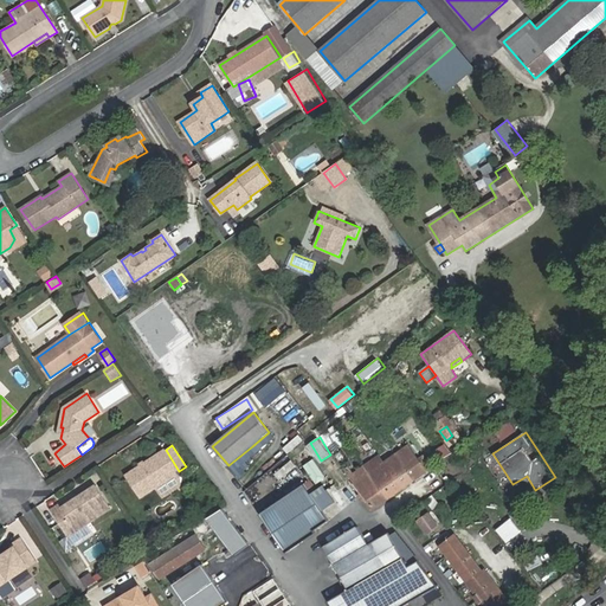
[(407,447),(385,464),(403,489),(425,471),(425,470),(430,466),(423,456),(417,461),(407,447)]
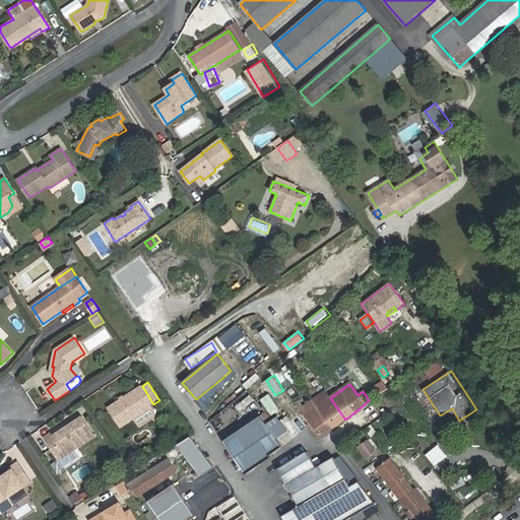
[(142,386),(107,408),(120,427),(134,417),(153,404),(142,386)]
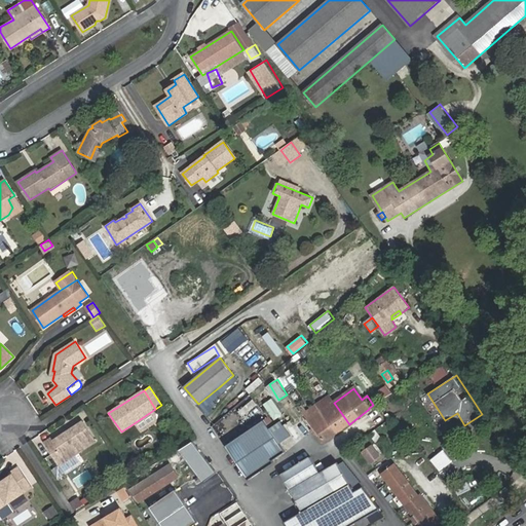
[(241,402),(259,422),(267,415),(250,396),(241,402)]
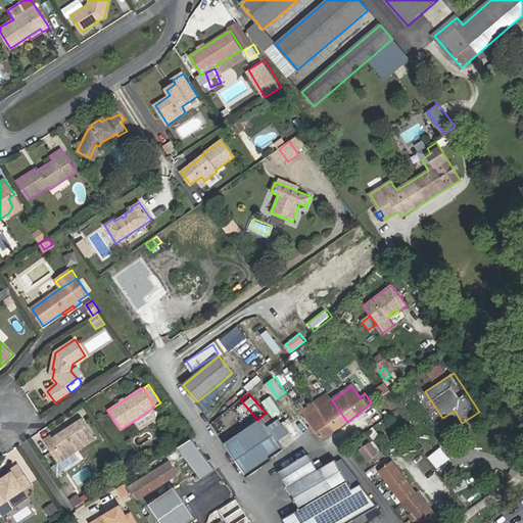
[(332,400),(327,394),(315,403),(319,410),(332,400)]
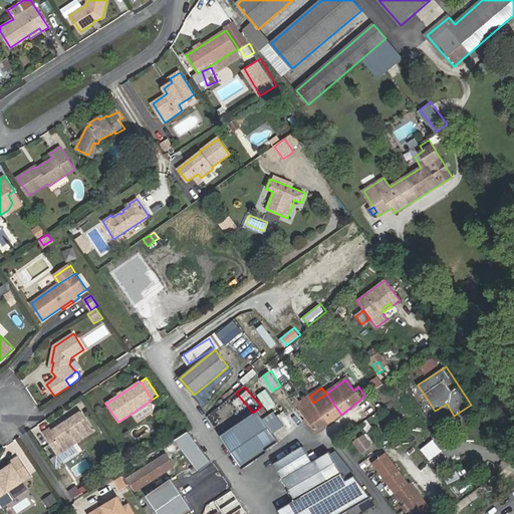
[(301,413),(316,433),(341,415),(326,394),(313,403),(301,413)]
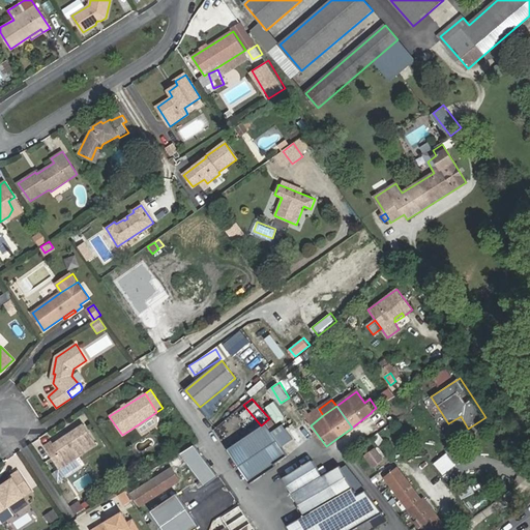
[(319,409),(305,418),(311,425),(323,415),(319,409)]
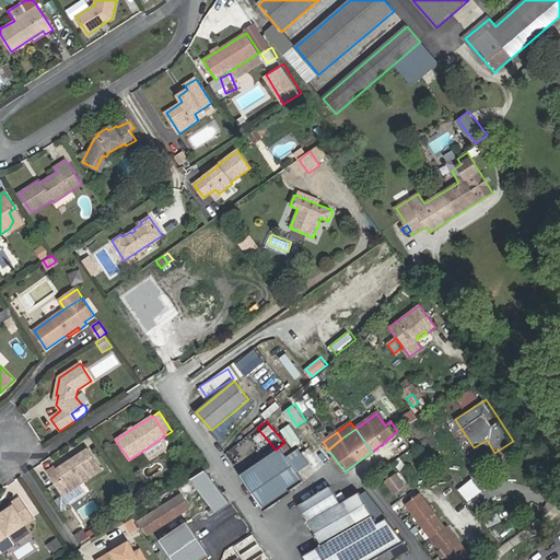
[(144,450),(150,458),(167,447),(165,435),(144,450)]
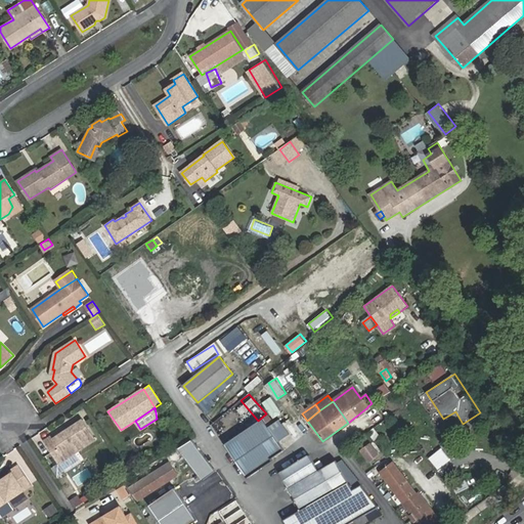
[(262,420),(224,445),(248,479),(271,463),(270,461),(284,450),(272,434),(288,424),(284,418),(274,424),(268,417),(263,421),(262,420)]
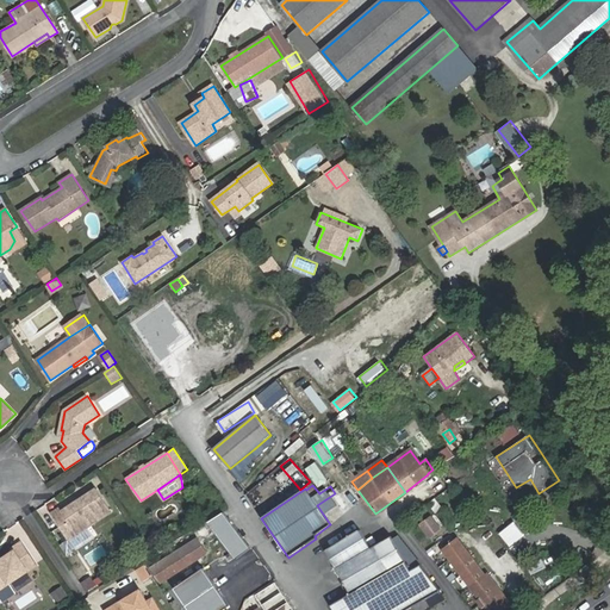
[(97,487),(75,502),(78,504),(73,506),(70,504),(61,511),(60,508),(50,514),(68,540),(112,511),(97,487)]
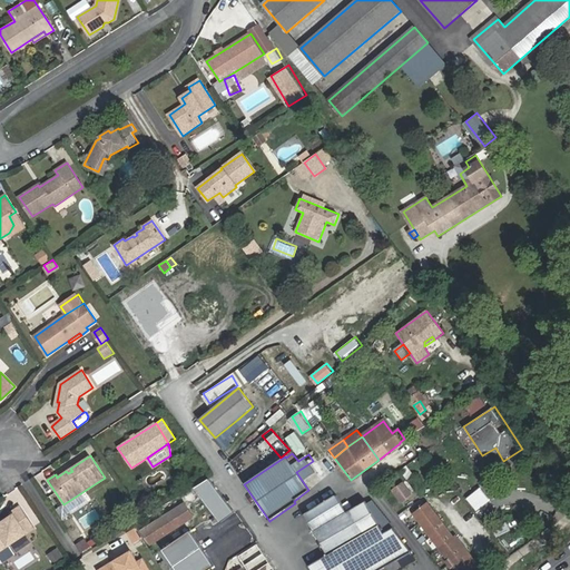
[(438,493),(432,498),(443,512),(448,509),(454,518),(465,510),(464,507),(492,485),(474,462),(465,469),(470,474),(454,487),(441,498),(438,493)]
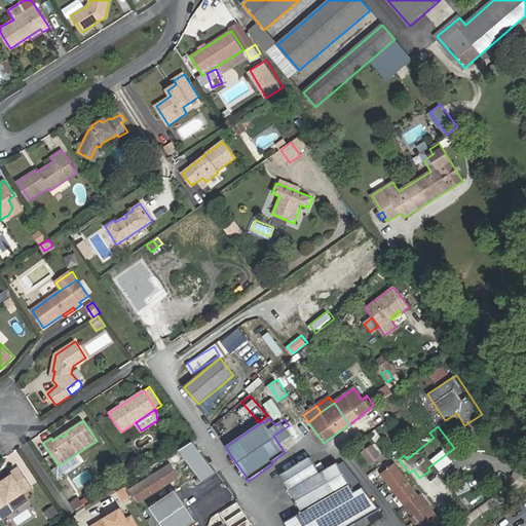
[(274,437),(283,447),(288,444),(280,433),(274,437)]
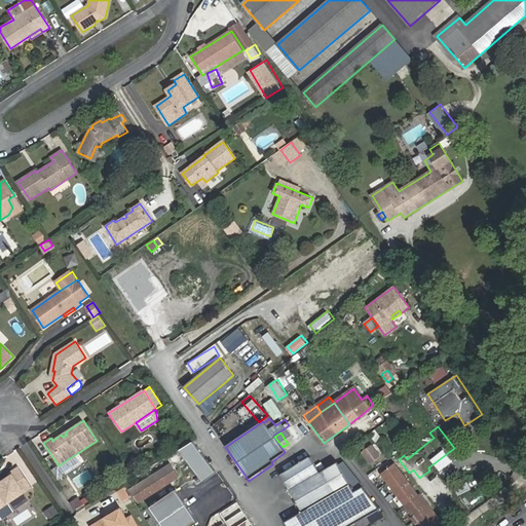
[(180,450),(203,482),(216,473),(192,441),(180,450)]
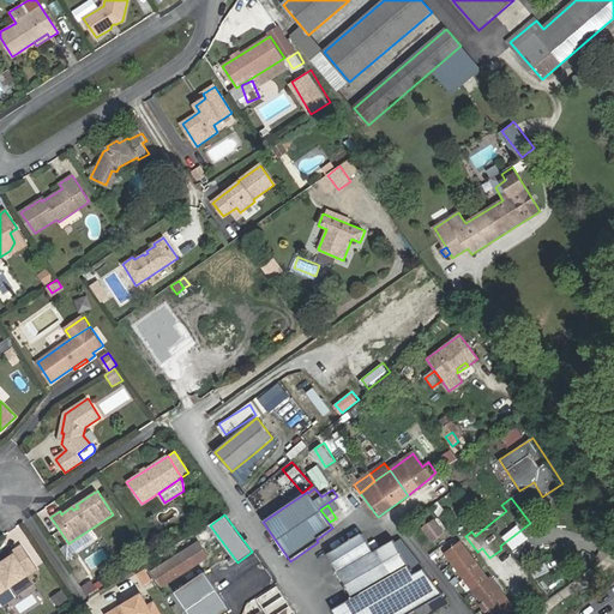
[(485,517),(469,529),(471,531),(475,536),(489,524),(485,517)]
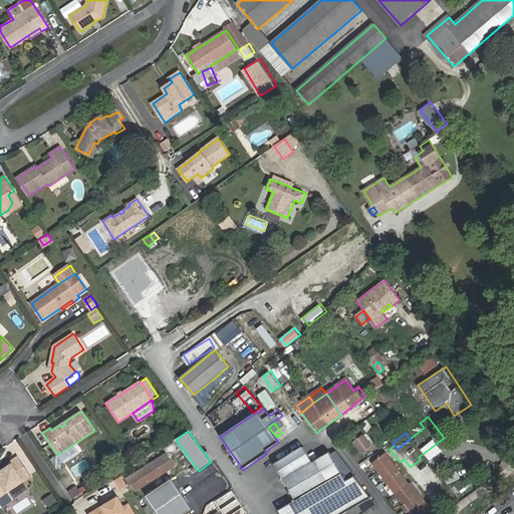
[(362,436),(354,443),(362,452),(370,446),(362,436)]
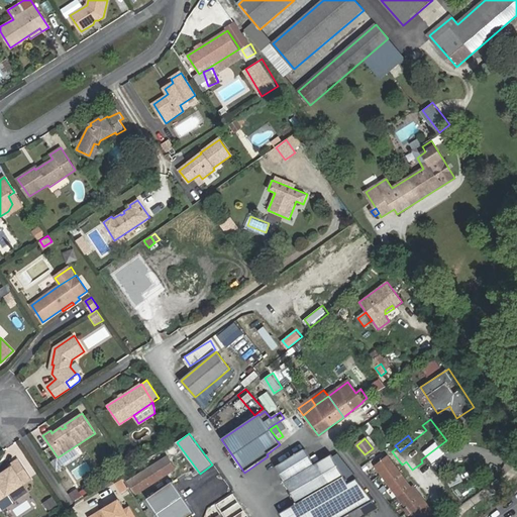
[(282,514),(283,516),(348,516),(375,503),(363,487),(357,481),(349,486),(332,456),(316,467),(307,451),(305,450),(278,467),(278,469),(298,504),(282,514)]
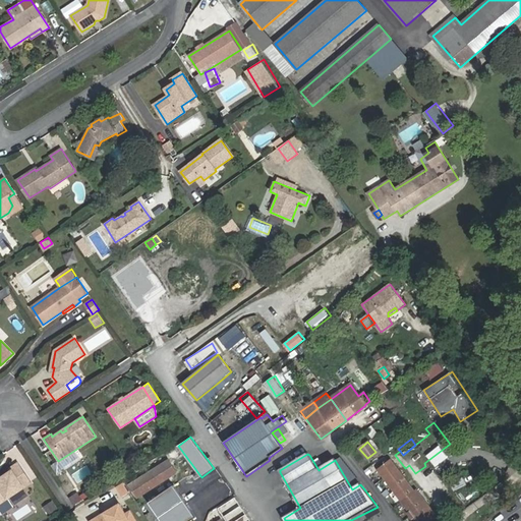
[(138,497),(177,472),(174,467),(180,464),(175,457),(130,483),(138,497)]
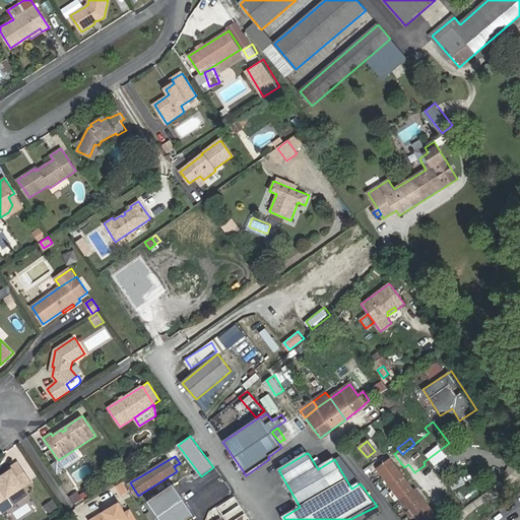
[(391,456),(379,465),(404,499),(419,519),(430,519),(438,515),(417,489),(416,490),(391,456)]
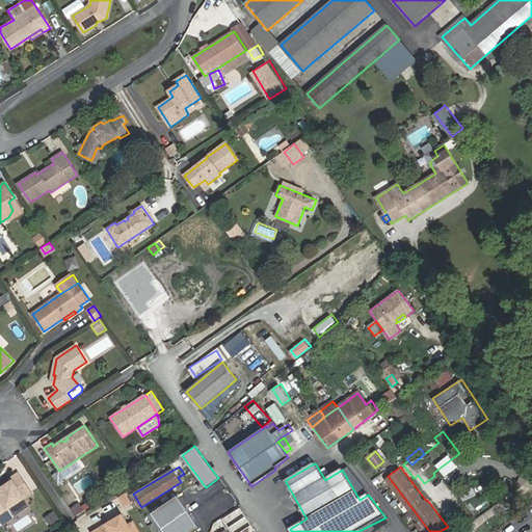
[(0,491),(0,513),(32,493),(20,473),(10,479),(11,481),(3,487),(4,489),(0,491)]
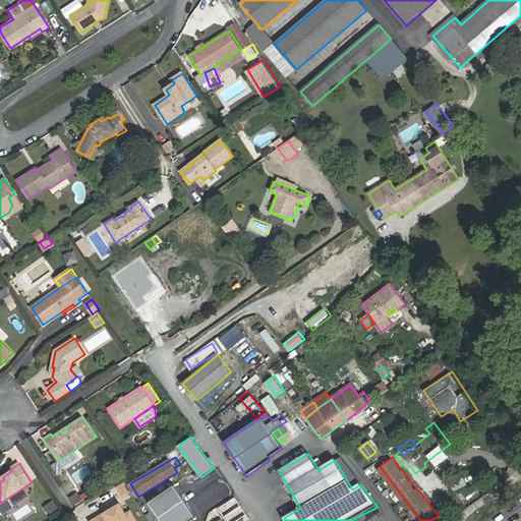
[(149,503),(158,517),(183,499),(174,485),(149,503)]
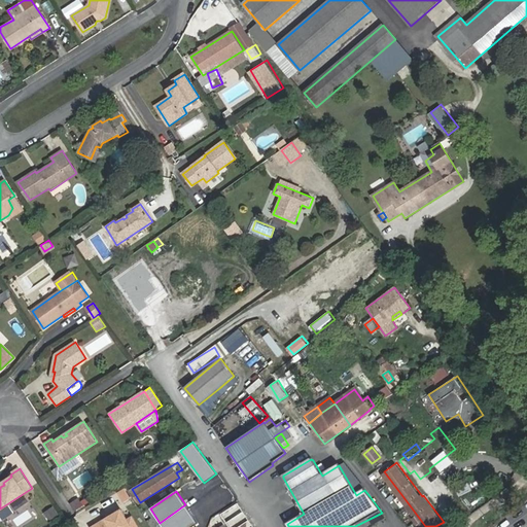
[(253,526),(239,503),(225,512),(224,511),(213,519),(217,526),(253,526)]
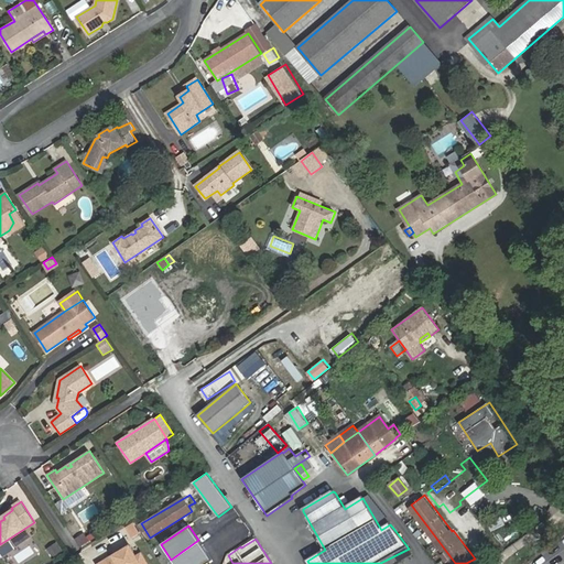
[(198,540),(171,560),(173,563),(205,563),(212,560),(198,540)]
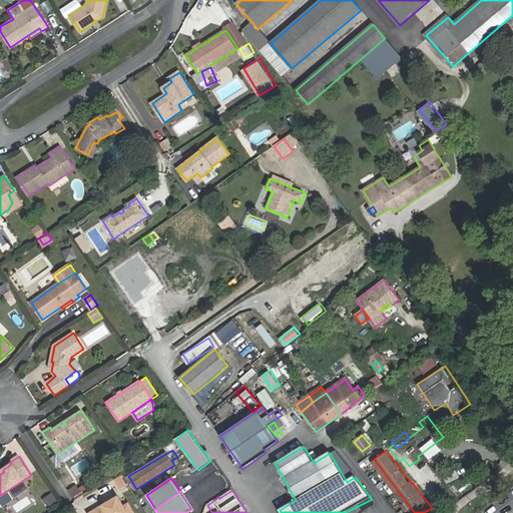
[(126,512),(123,506),(116,495),(87,512),(126,512)]
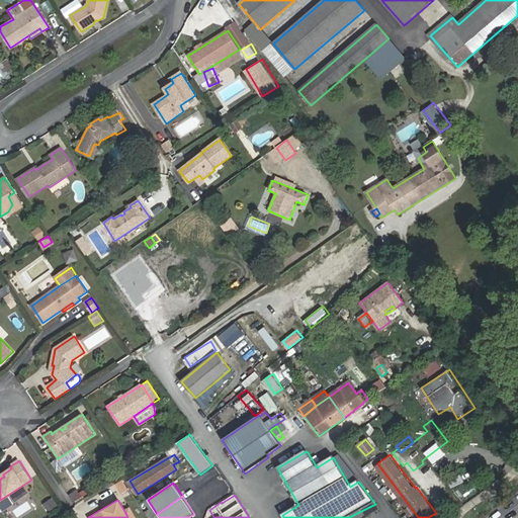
[(136,517),(128,506),(121,517),(136,517)]
